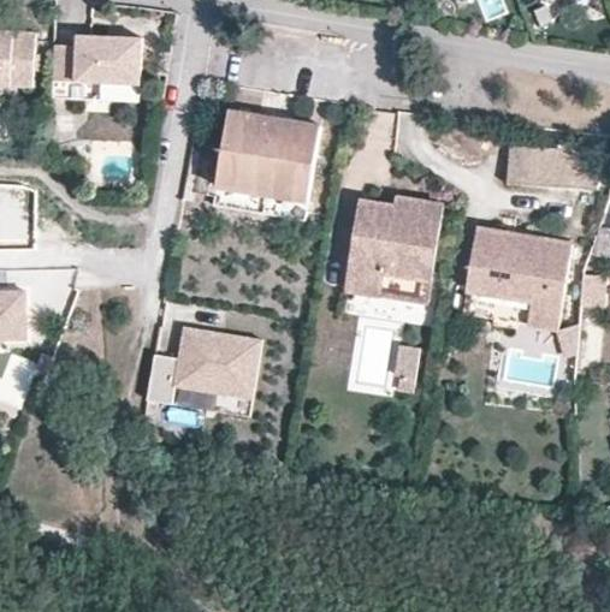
[(528,5),(536,22),(546,17),(539,0),(528,5)]
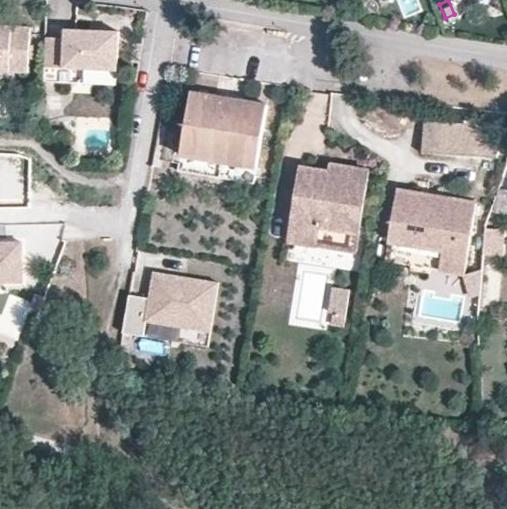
[(0,80),(2,80),(1,62),(28,62),(27,18),(0,18),(0,80)]
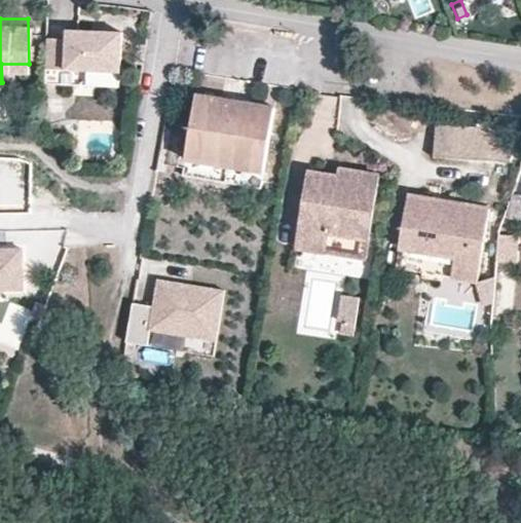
[(42,33),(42,63),(116,64),(117,65),(118,25),(63,24),(63,33),(42,33)]
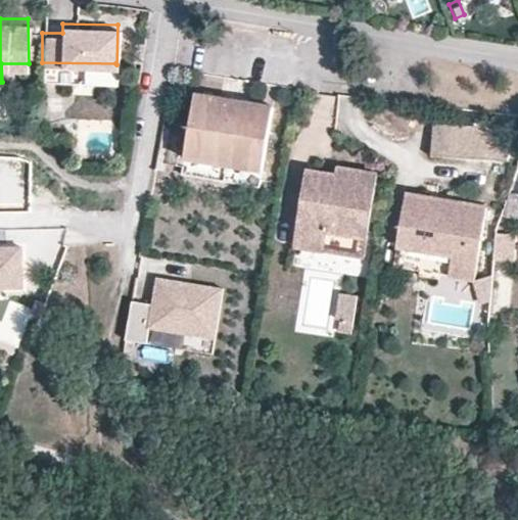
[(115,63),(42,62),(41,78),(114,79),(115,63)]
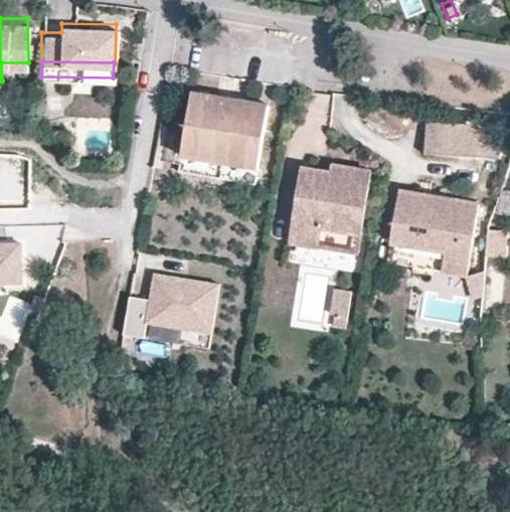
[(266,104),(189,92),(176,174),(252,185),(266,104)]
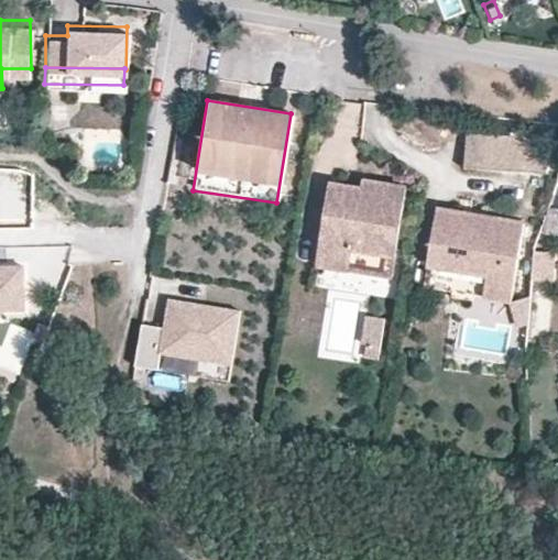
[(545,136),(463,133),(462,164),(543,168),(545,136)]
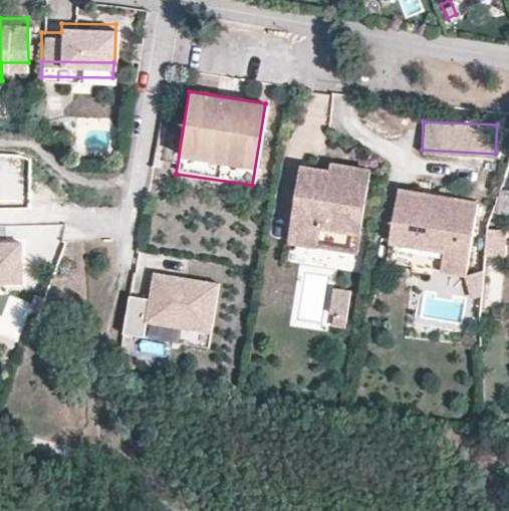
[(302,180),(297,179),(289,239),(358,248),(369,168),(329,162),(327,169),(304,165),(302,180)]
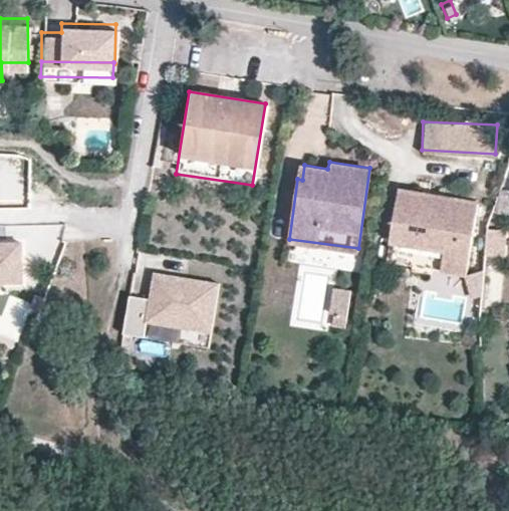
[(397,190),(389,241),(443,249),(442,259),(467,263),(477,202),(397,190)]
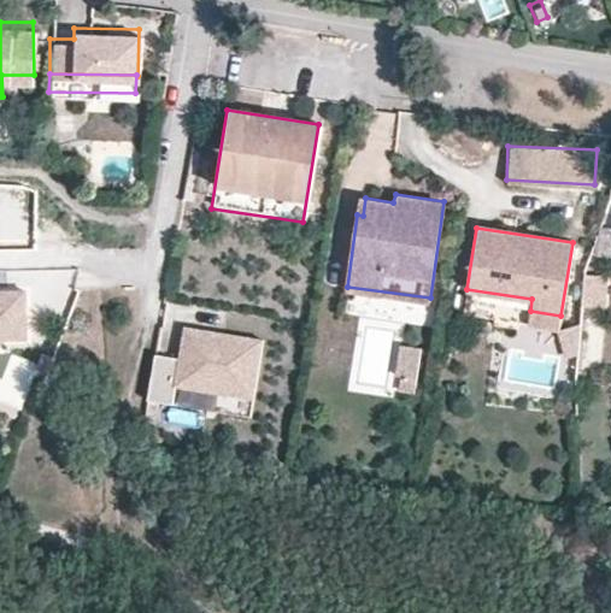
[(605,273),(580,271),(579,304),(604,305),(605,273)]
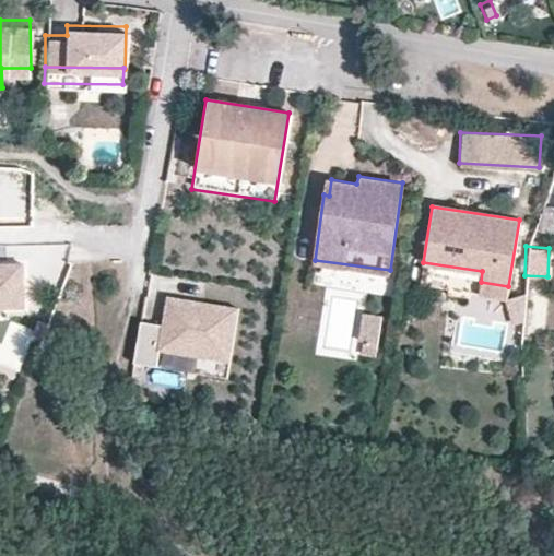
[(0,303),(18,304),(19,261),(0,260),(0,303)]
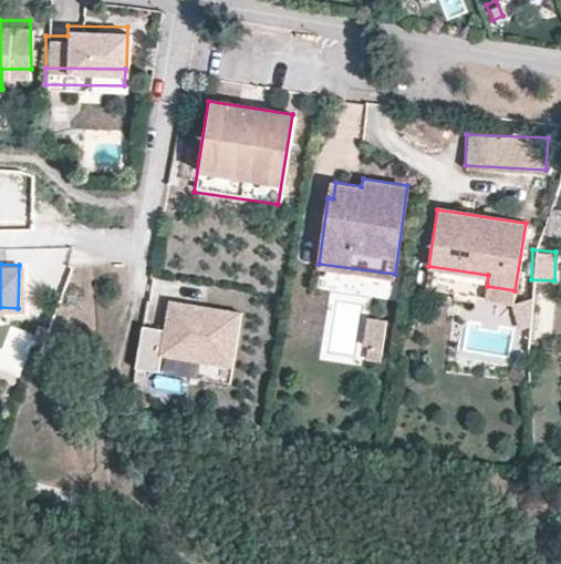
[(488,275),(428,266),(425,290),(513,303),(515,290),(487,286),(488,275)]
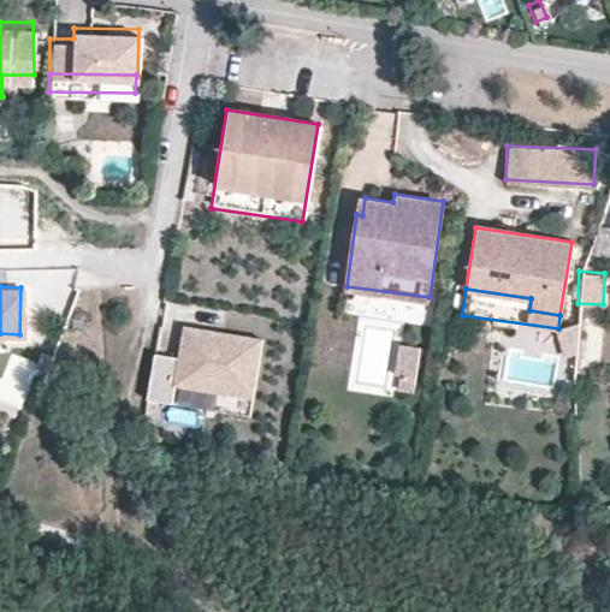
[(574,349),(576,321),(558,328),(561,354),(574,349)]
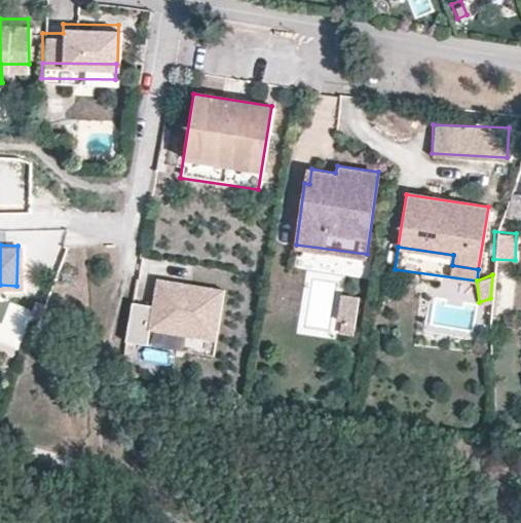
[(132,303),(125,342),(147,345),(149,330),(215,340),(223,289),(186,284),(185,290),(177,289),(178,283),(156,279),(152,306),(132,303)]
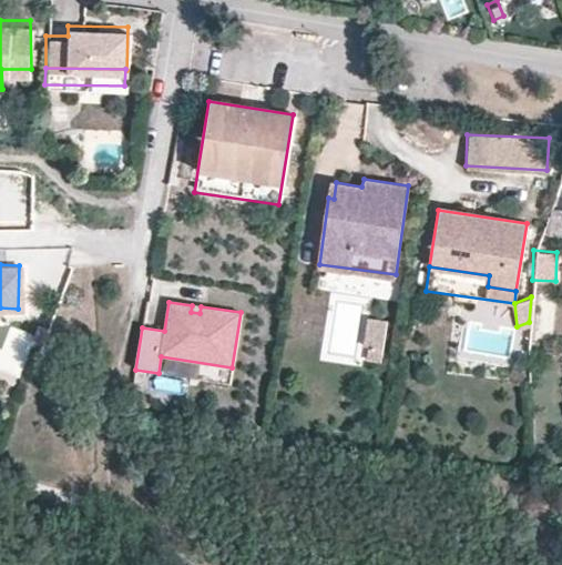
[(382,320),(366,318),(361,345),(367,345),(378,347),(382,320)]
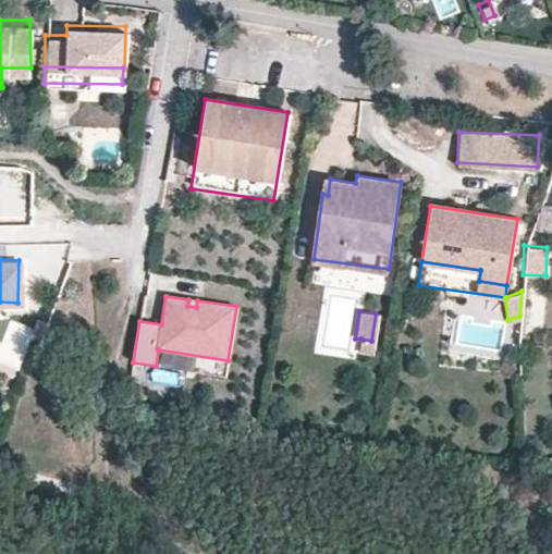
[(358,352),(370,354),(371,341),(360,339),(358,352)]
